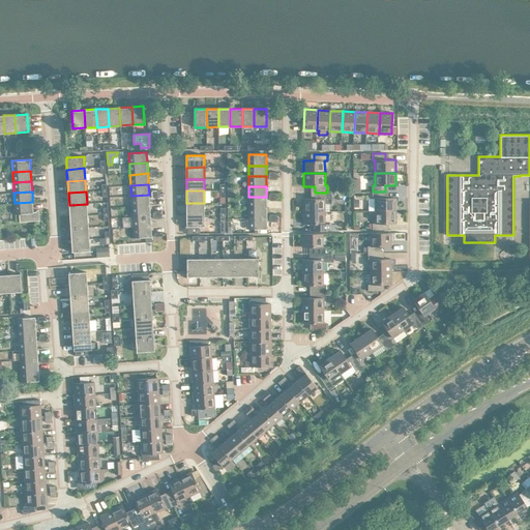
[(375,198),(375,211),(396,211),(395,198),(385,198),(385,192),(373,192),(373,198),(375,198)]
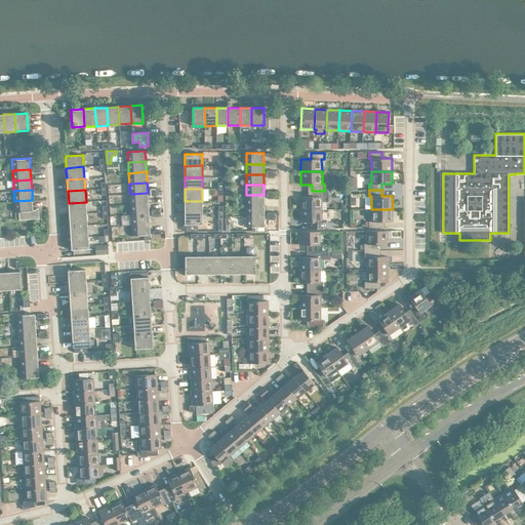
[(301,197),(301,209),(322,209),(322,197),(324,197),(324,191),(312,191),(312,197),(301,197)]
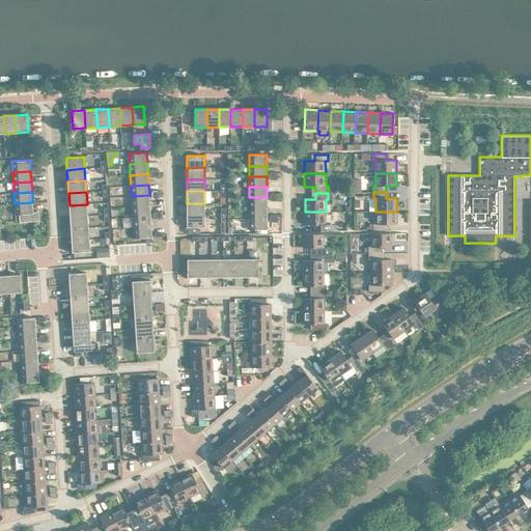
[(132,196),(132,206),(150,205),(149,195),(132,196)]
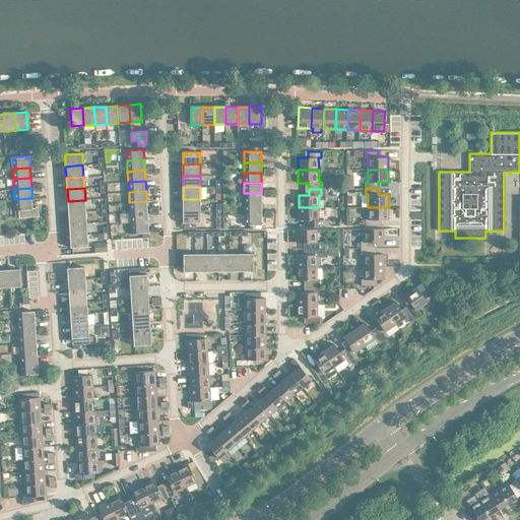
[(244,193),(244,204),(262,203),(261,193),(244,193)]
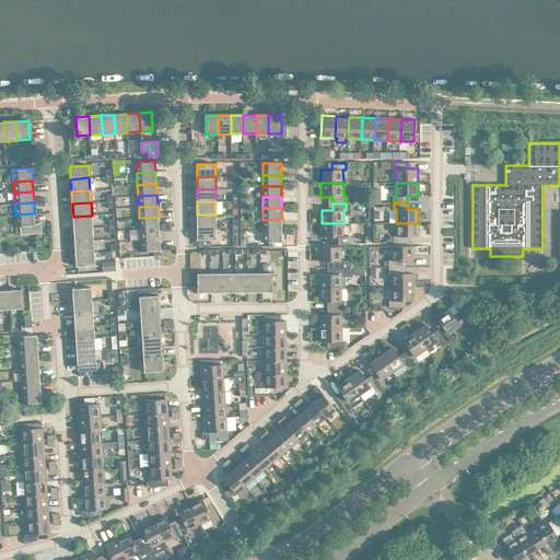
[(34,213),(15,214),(16,226),(20,226),(21,234),(42,233),(42,222),(35,222),(34,213)]
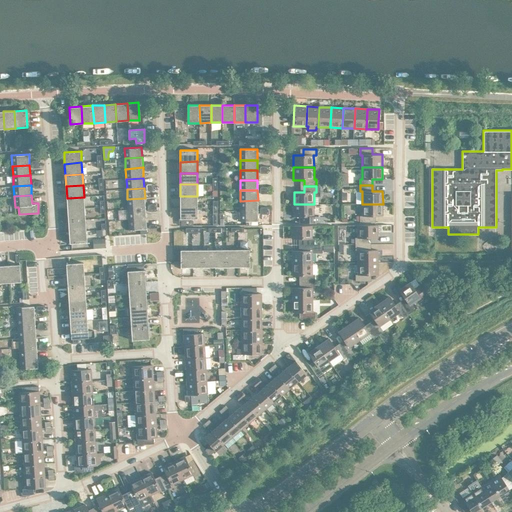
[(180,196),(180,207),(197,207),(197,196),(180,196)]
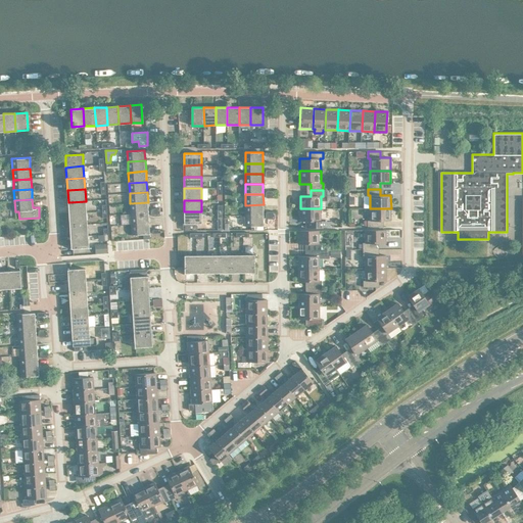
[(68,202),(68,214),(86,212),(86,201),(68,202)]
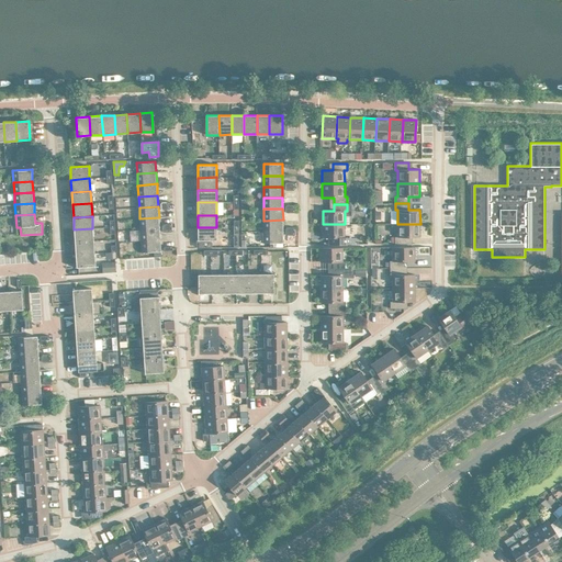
[(139,218),(141,229),(159,228),(159,217),(139,218)]
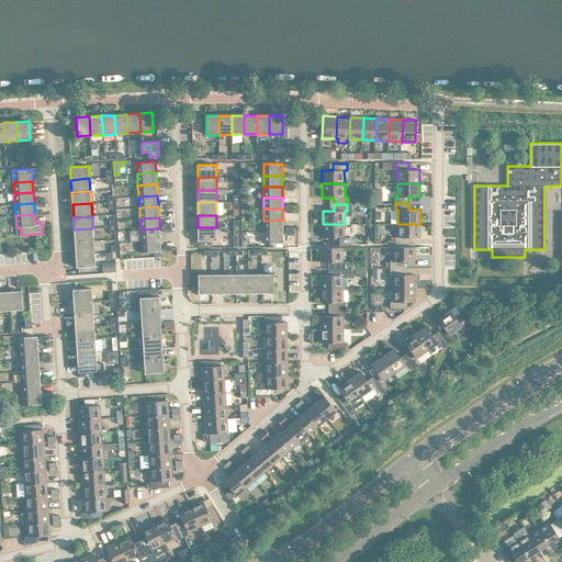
[(263,221),(263,232),(283,232),(283,220),(263,221)]
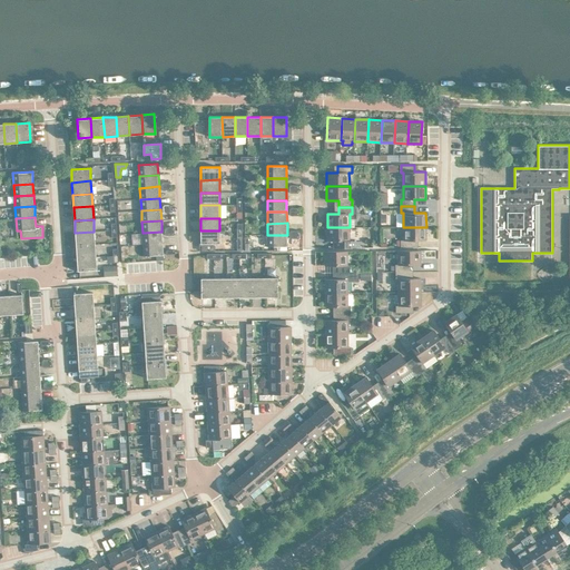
[(350,227),(327,227),(327,241),(338,241),(338,248),(352,248),(352,241),(350,241),(350,227)]
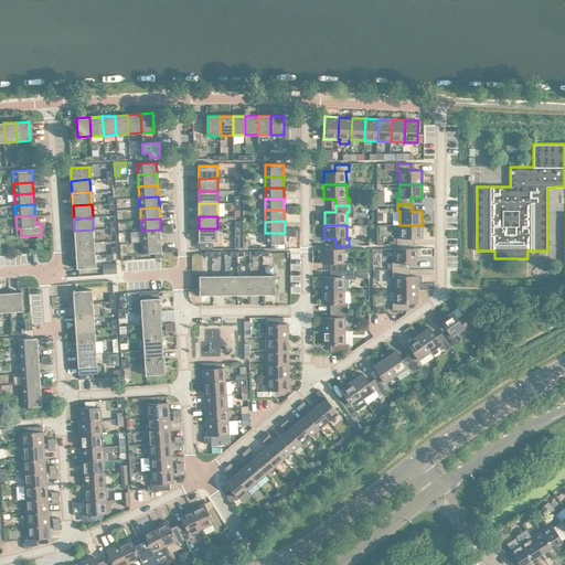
[(423,225),(400,225),(400,238),(397,238),(397,245),(411,245),(411,238),(423,238),(423,225)]
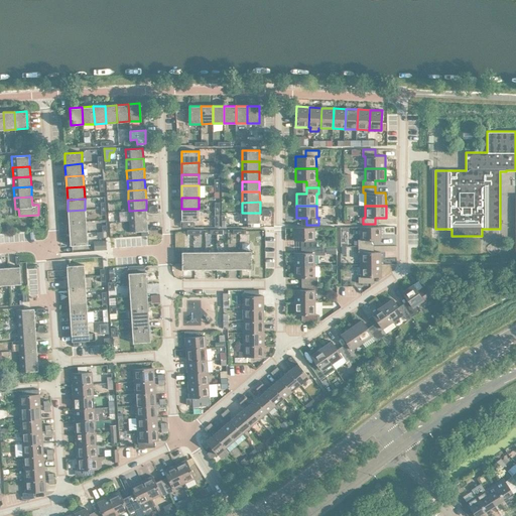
[(199,209),(181,209),(181,221),(200,221),(199,209)]
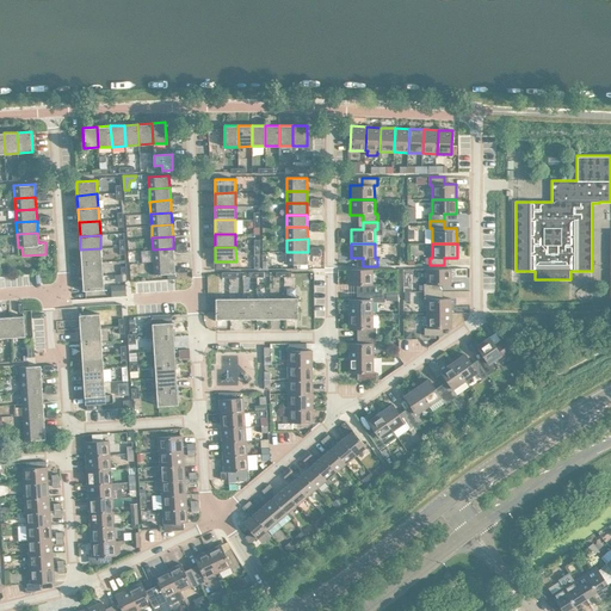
[(80,250),(81,263),(102,261),(100,248),(80,250)]
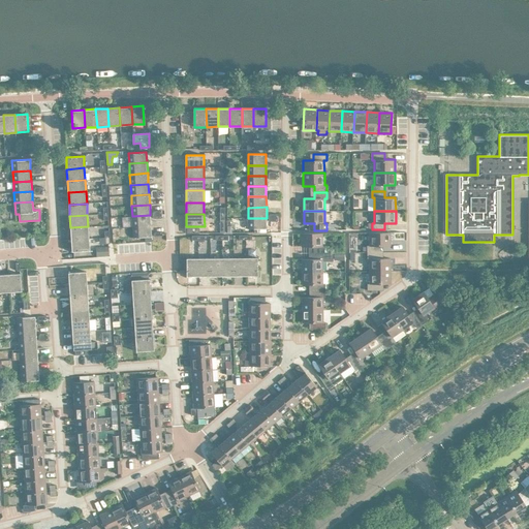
[(132,216),(133,226),(151,225),(150,215),(132,216)]
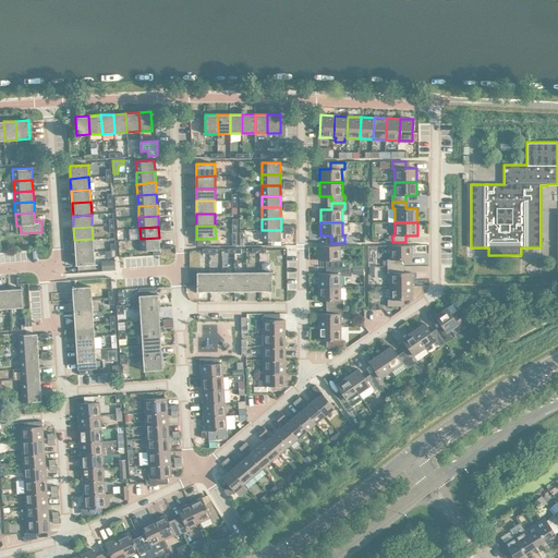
[(281,230),(262,230),(262,241),(281,241),(281,230)]
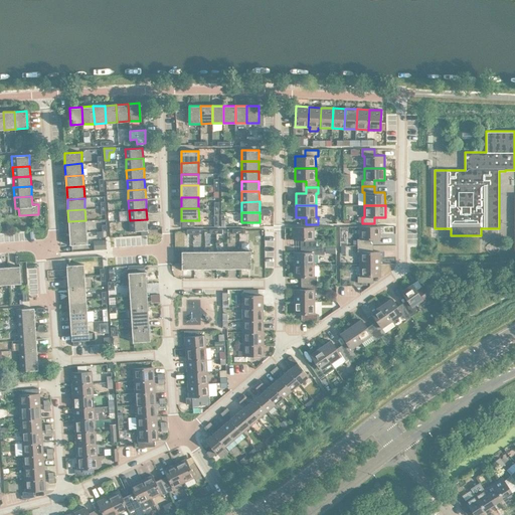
[(147,219),(130,220),(130,231),(148,230),(147,219)]
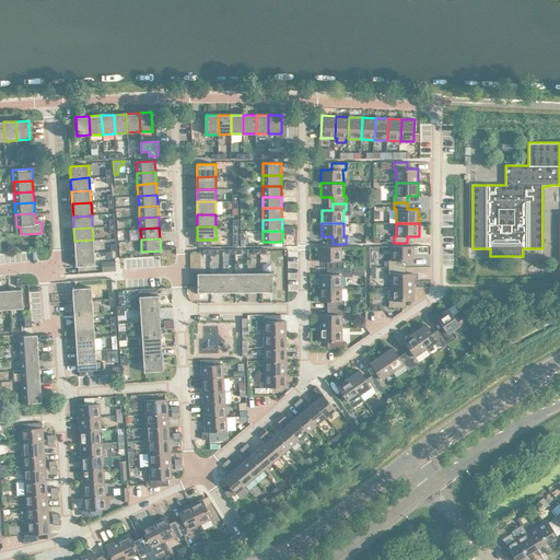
[(74,241),(76,254),(94,253),(93,240),(74,241)]
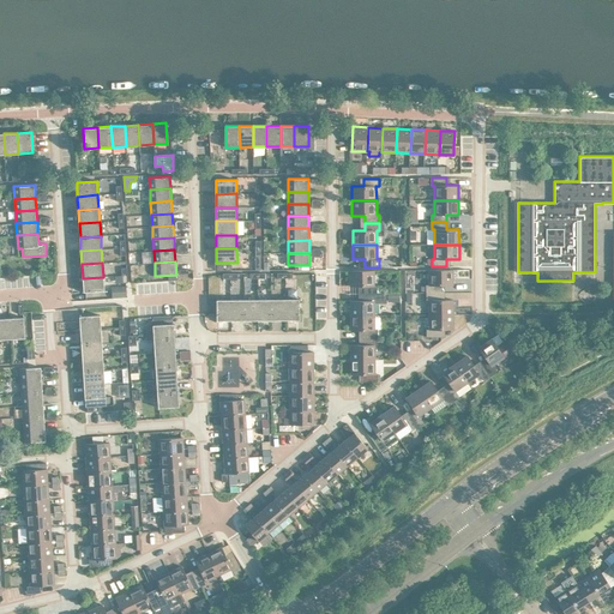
[(426,286),(426,293),(441,293),(441,286),(453,286),(453,270),(428,270),(429,286),(426,286)]
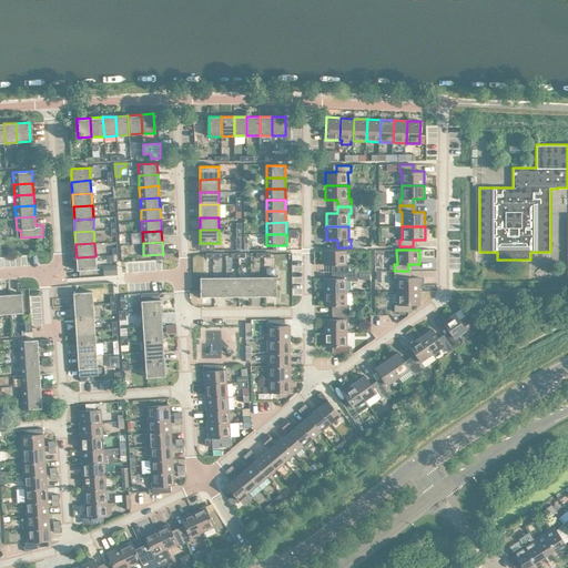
[(335,265),(335,272),(348,272),(348,264),(346,264),(346,251),(324,251),(324,265),(335,265)]
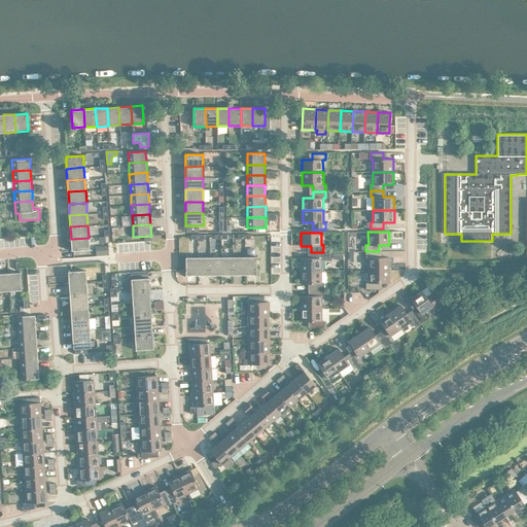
[(89,238),(71,239),(72,250),(72,257),(90,256),(89,249),(90,249),(89,238)]
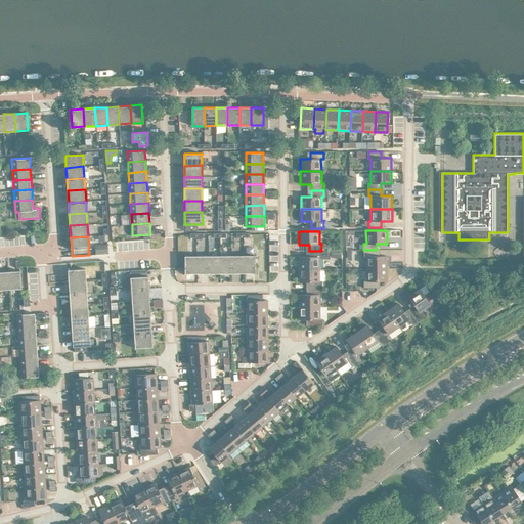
[(106,245),(95,246),(96,254),(107,253),(106,245)]
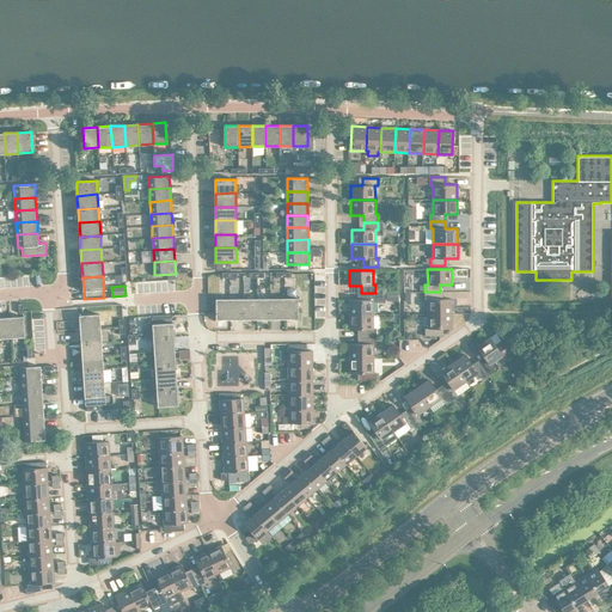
[(428,299),(428,314),(452,313),(452,299),(440,299),(440,292),(424,292),(424,299),(428,299)]
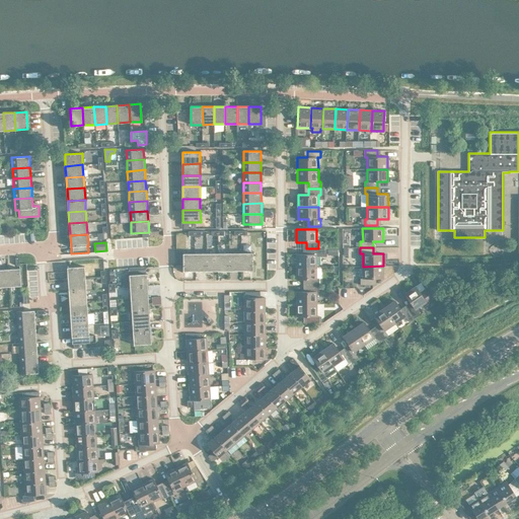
[(296,254),(296,267),(316,267),(316,254),(318,254),(318,248),(306,248),(306,254),(296,254)]
